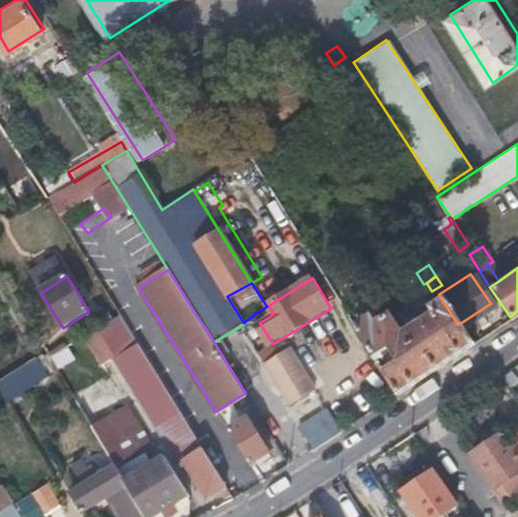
[(458,325),(440,296),(423,306),(428,313),(413,322),(415,325),(402,333),(396,332),(384,313),(367,324),(363,318),(349,328),(369,358),(384,348),(393,361),(378,371),(393,394),(470,343),(458,325)]
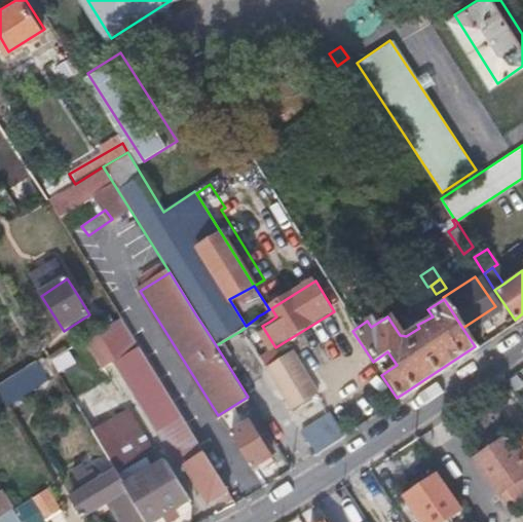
[(257,318),(262,326),(269,322),(276,317),(271,308),(269,309),(263,313),(257,317),(257,318)]
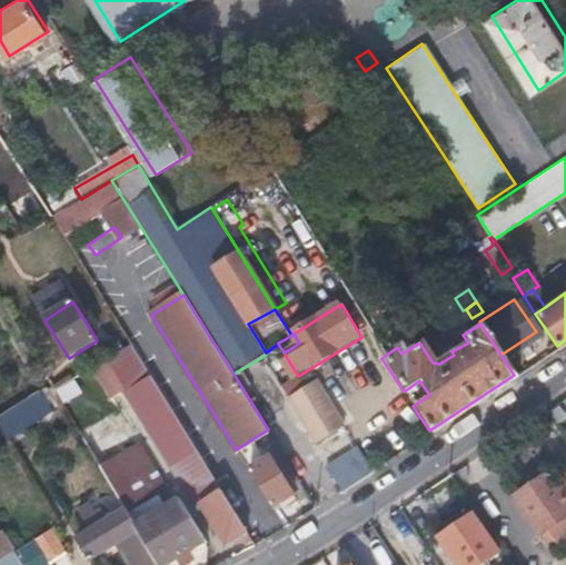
[(423,334),(397,347),(401,354),(419,343),(423,334)]
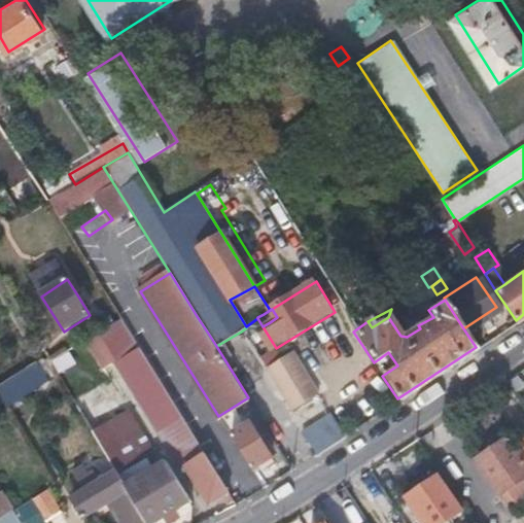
[(98,332),(117,362),(140,348),(120,318),(98,332)]
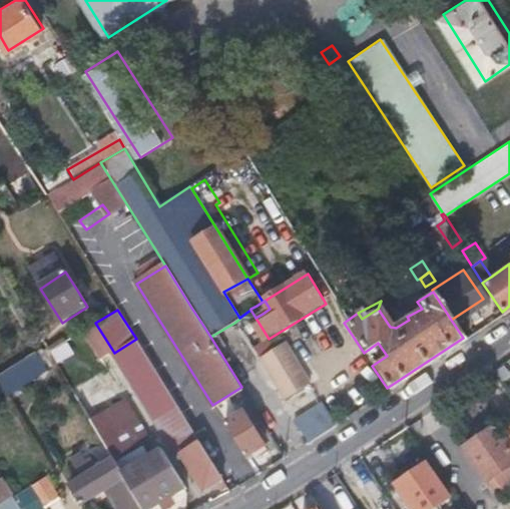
[(114,353),(146,404),(178,455),(181,453),(205,489),(224,478),(136,339),(114,353)]
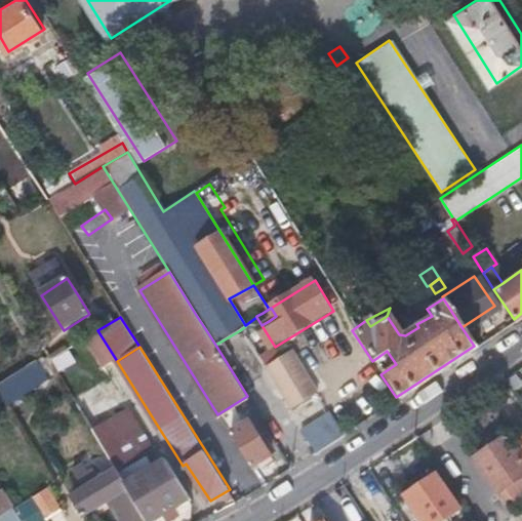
[(293,350),(264,368),(288,407),(318,389),(293,350)]
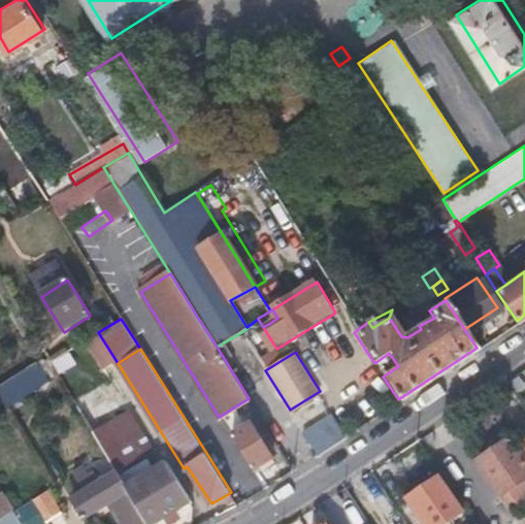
[(0,382),(0,386),(11,404),(57,375),(43,355),(0,382)]
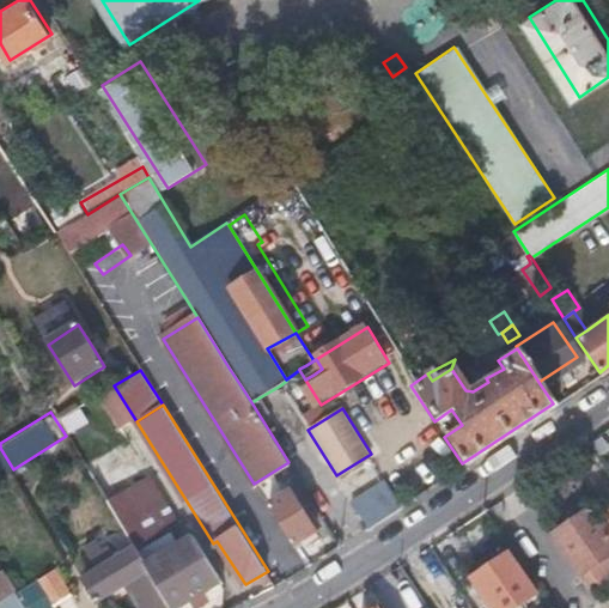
[(370,527),(385,516),(402,505),(384,479),(351,499),(370,527)]
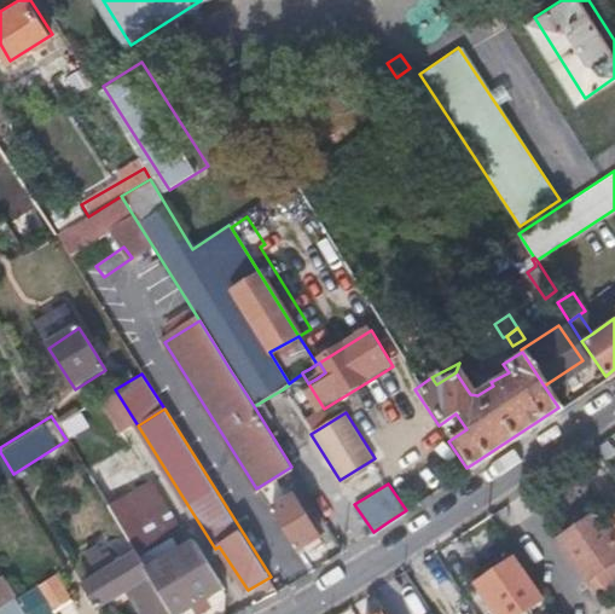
[(146,613),(170,613),(175,612),(151,572),(144,561),(140,554),(133,543),(112,508),(104,494),(93,500),(114,536),(119,533),(132,556),(125,560),(121,554),(115,557),(112,554),(97,565),(103,574),(88,581),(102,603),(129,586),(146,613)]
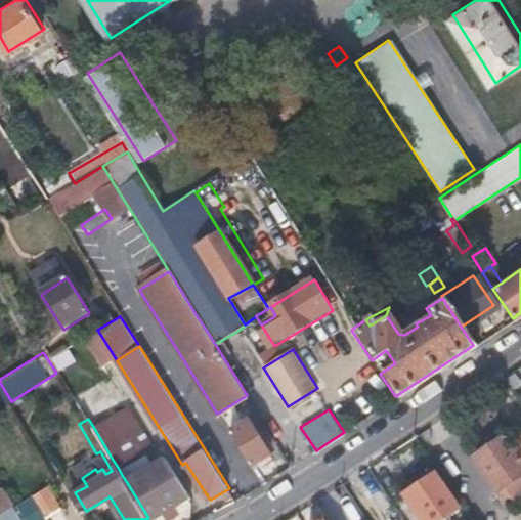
[(112,420),(95,430),(113,460),(130,448),(112,420)]
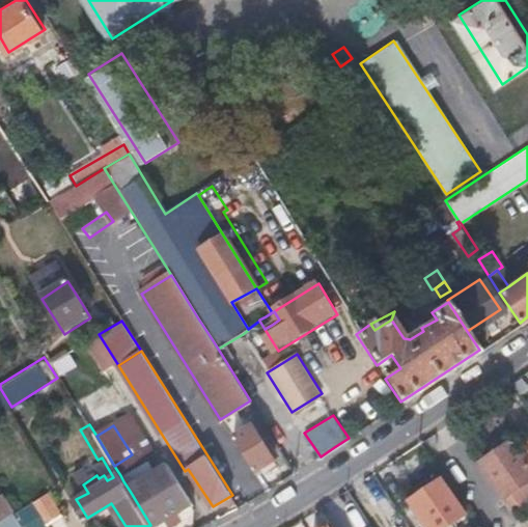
[(248,474),(257,468),(267,463),(246,427),(226,439),(248,474)]
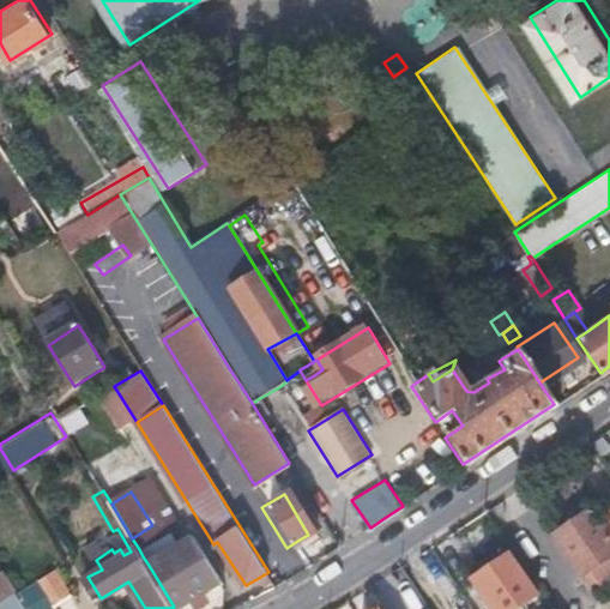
[(587,574),(605,562),(609,559),(609,531),(598,516),(593,508),(557,532),(587,574)]
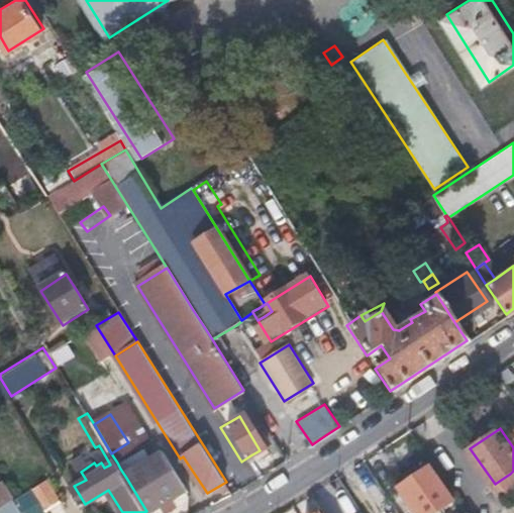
[(513,430),(512,428),(504,434),(513,447),(513,430)]
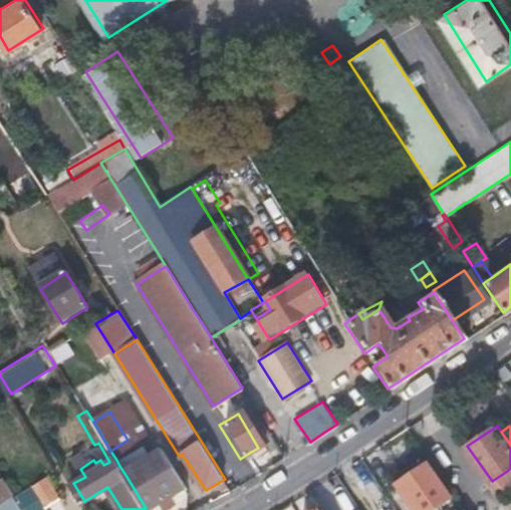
[(128,440),(110,451),(116,460),(122,456),(151,439),(145,430),(128,440)]
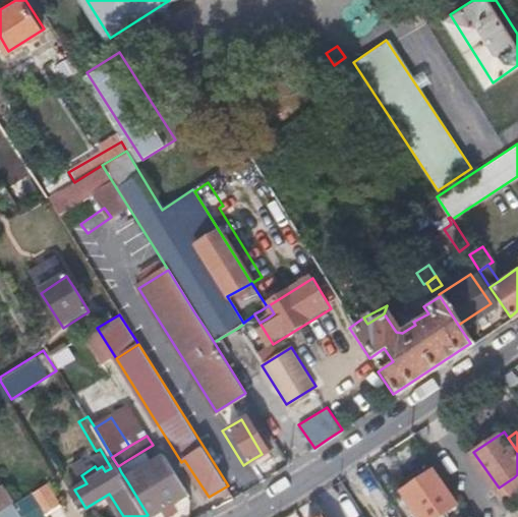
[(148,515),(149,516),(191,493),(168,457),(155,465),(149,456),(134,464),(140,474),(127,481),(148,515)]
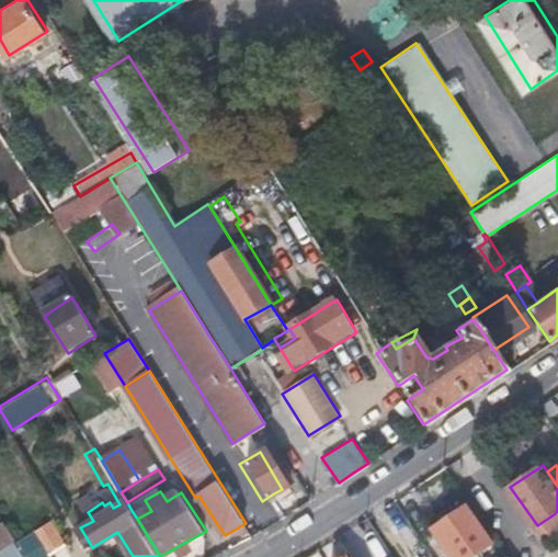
[(134,498),(127,502),(131,509),(138,504),(134,498)]
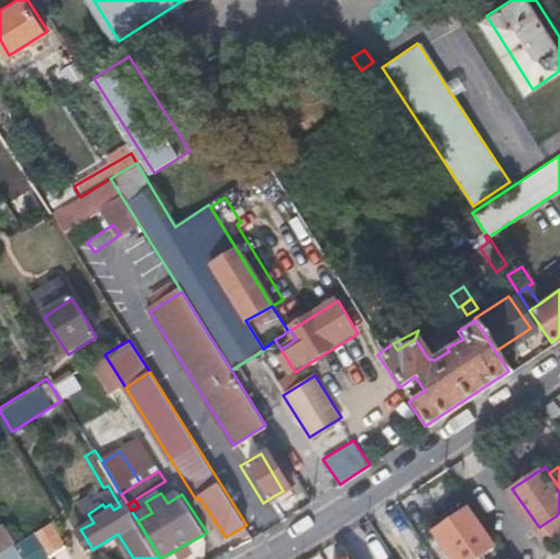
[(492,540),(483,528),(471,510),(437,532),(456,558),(478,558),(492,549),(496,546),(492,540)]
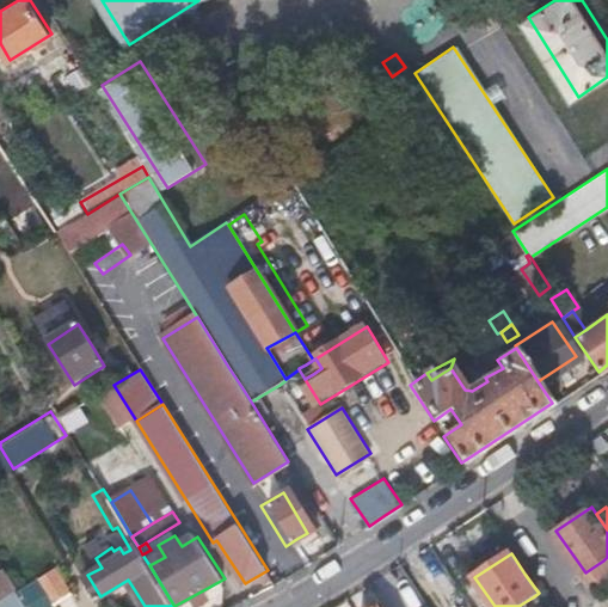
[(41,575),(48,588),(56,600),(73,590),(57,564),(41,575)]
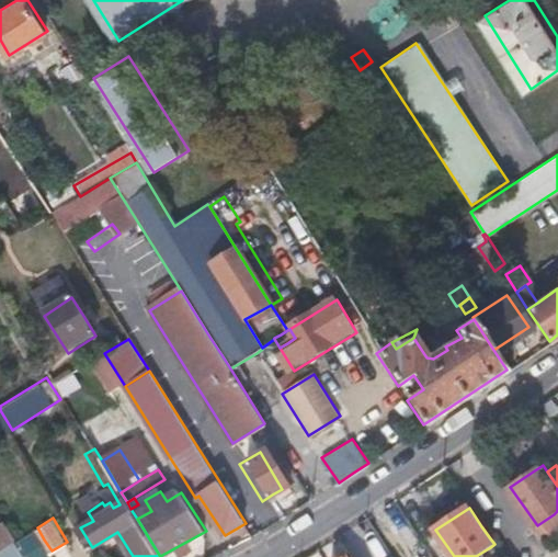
[(0,522),(0,550),(18,540),(6,519),(0,522)]
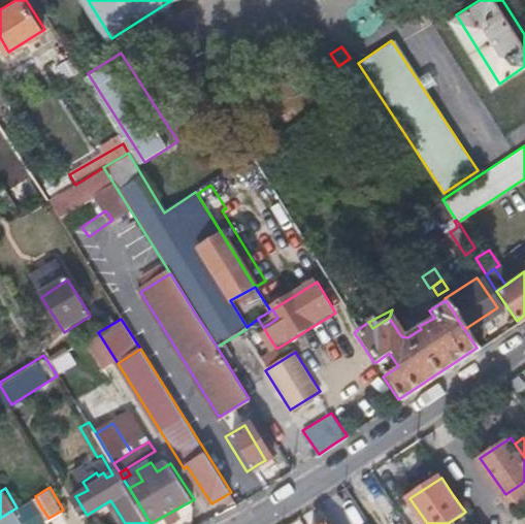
[(343,523),(374,523),(359,499),(337,514),(343,523)]
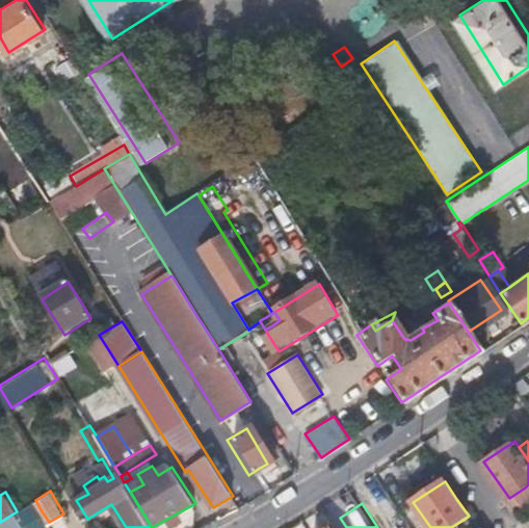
[(469,516),(465,519),(471,527),(479,527),(483,526),(470,507),(465,510),(469,516)]
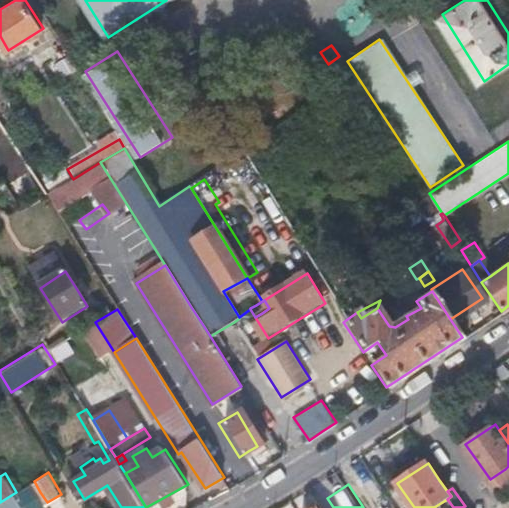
[(17,491),(16,492),(0,502),(0,507),(25,507),(22,502),(23,501),(17,491)]
